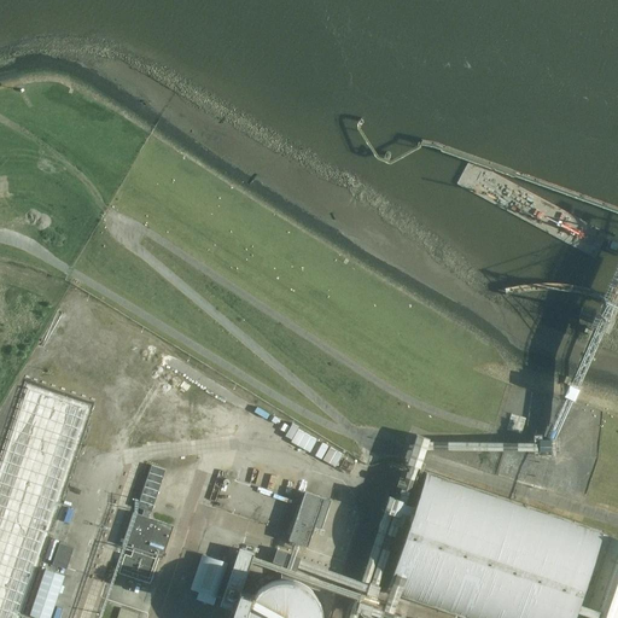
[(141,516),(149,518),(150,512),(151,512),(165,470),(151,465),(138,507),(144,509),(141,516)]
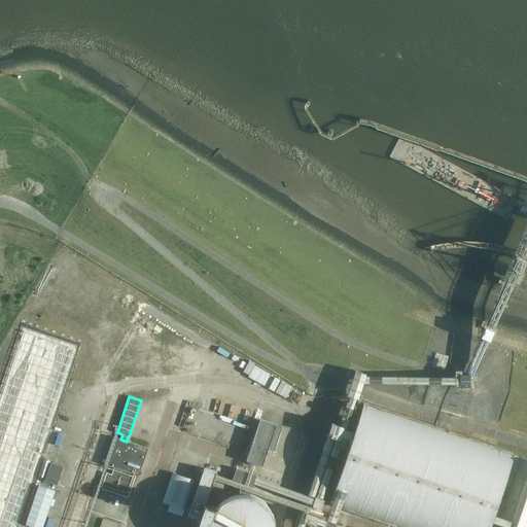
[(400,526),(526,526),(526,459),(364,402),(329,502),(400,526)]
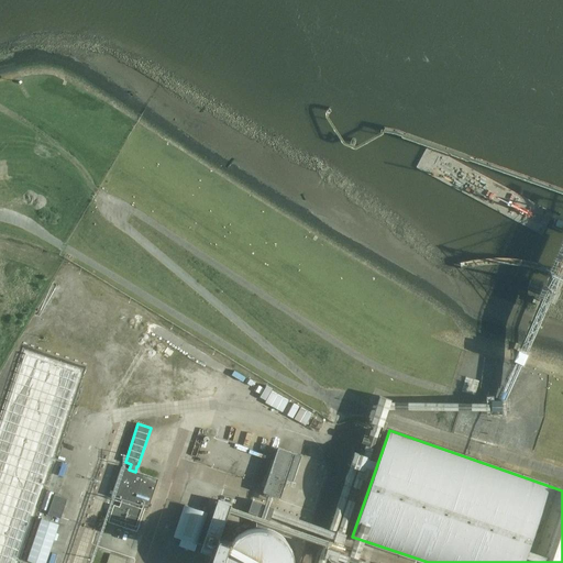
[(263,493),(280,498),(287,479),(295,453),(277,448),(263,493)]
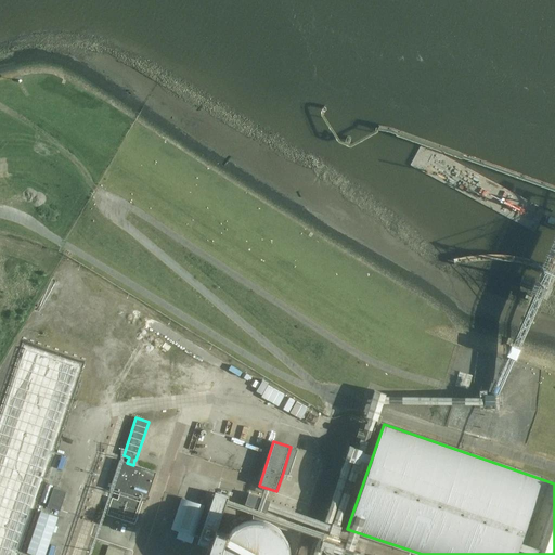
[(345,456),(363,462),(361,467),(366,468),(372,450),(349,443),(345,456)]
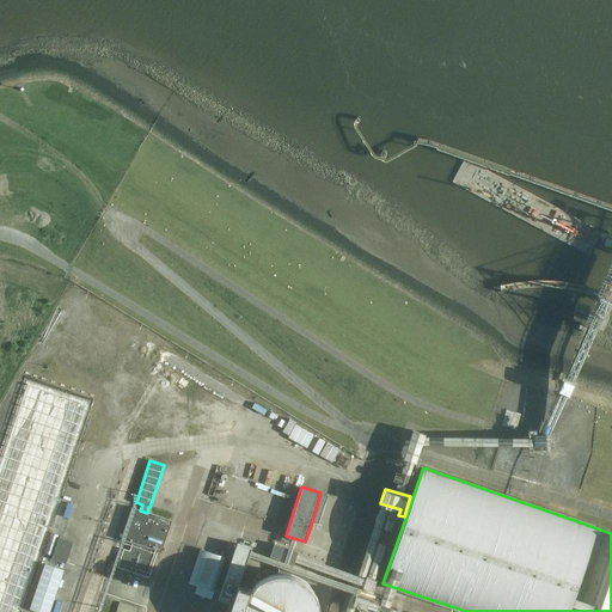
[(328,495),(320,493),(312,521),(319,524),(328,495)]
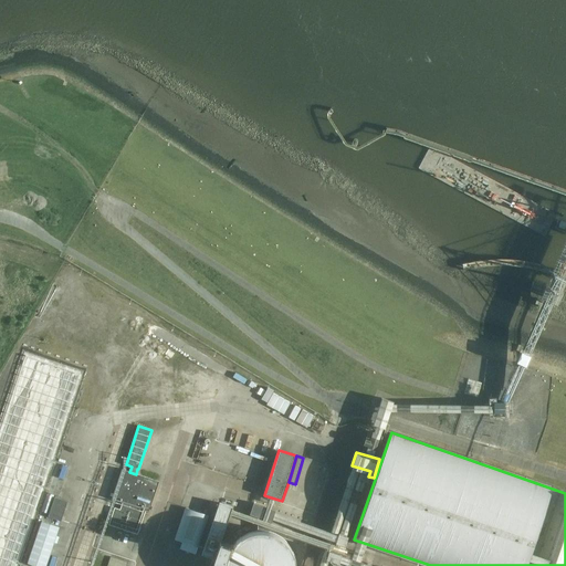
[(149,512),(159,482),(136,474),(129,472),(122,469),(112,500),(123,503),(121,511),(115,509),(109,526),(138,536),(146,511),(149,512)]
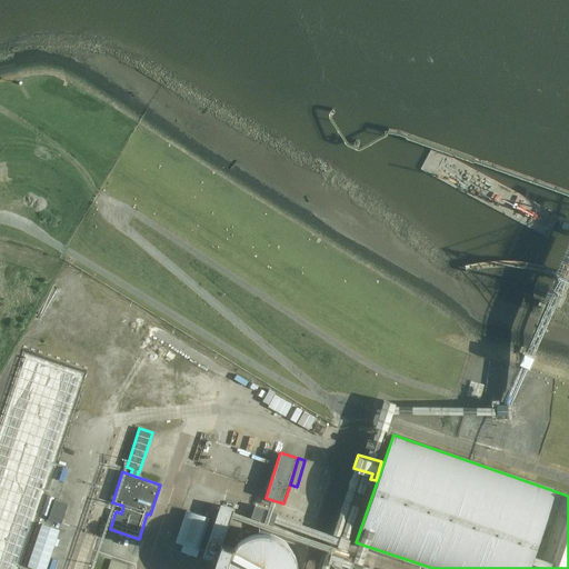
[(55,500),(48,520),(61,525),(68,505),(55,500)]
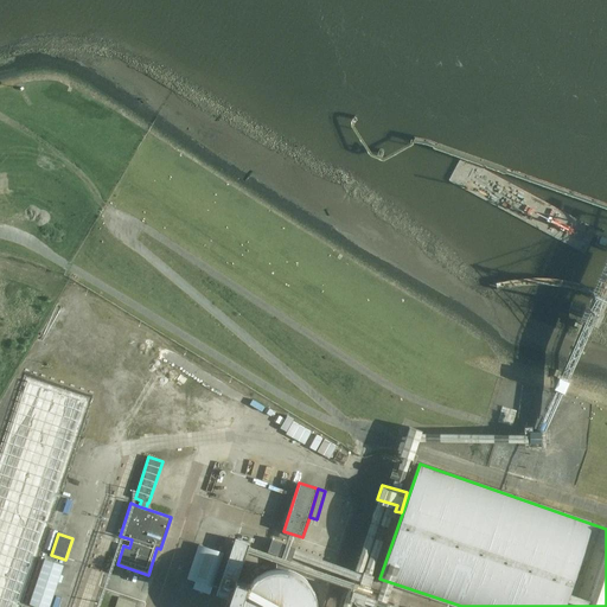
[(235,540),(217,595),(230,599),(242,604),(248,585),(237,581),(249,544),(235,540)]
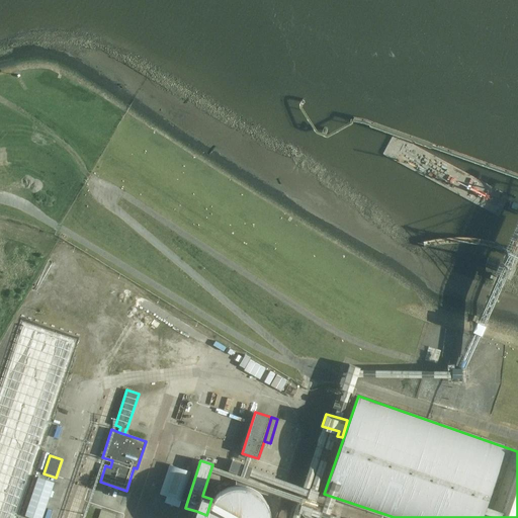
[(271,517),(272,516),(270,509),(268,503),(264,497),(259,493),(253,489),(246,487),(252,467),(232,460),(228,471),(236,475),(236,487),(229,488),(223,492),(218,496),(212,501),(209,508),(208,514),(207,517),(271,517)]
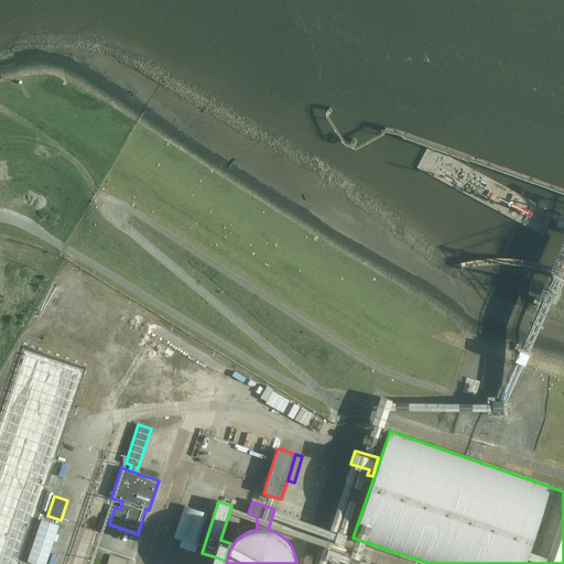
[(197,545),(208,514),(185,506),(174,538),(197,545)]
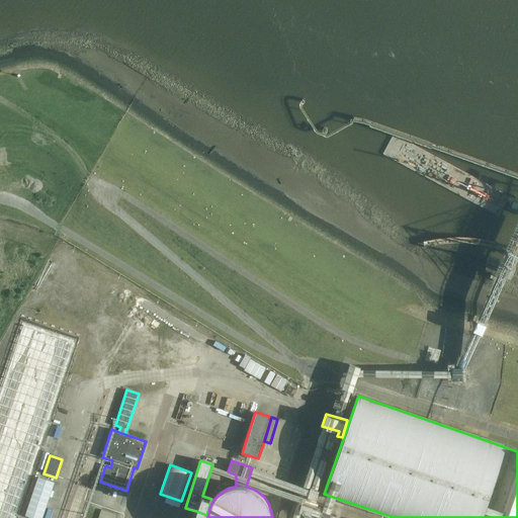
[(38,478),(25,516),(30,517),(42,517),(55,483),(38,478)]
